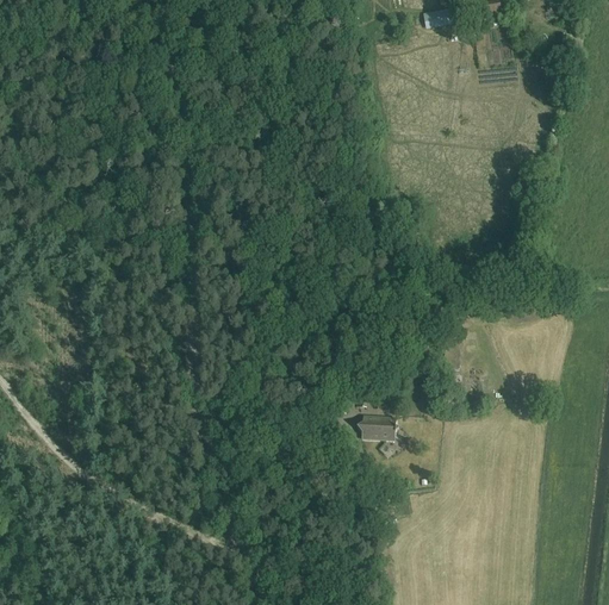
[(501,13),(498,0),(491,0),(470,4),(472,18),(501,13)]
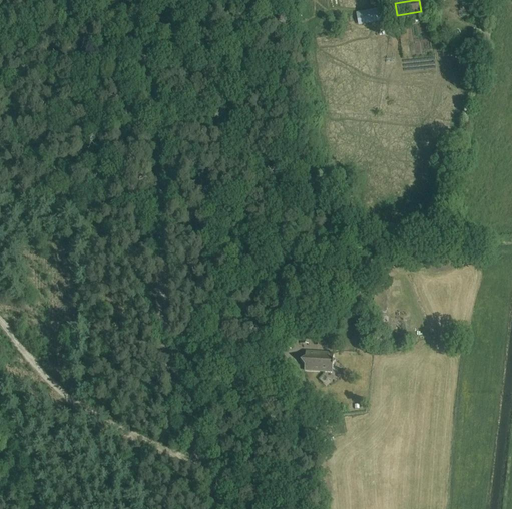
[(467,3),(460,6),(463,12),(469,9),(467,3)]
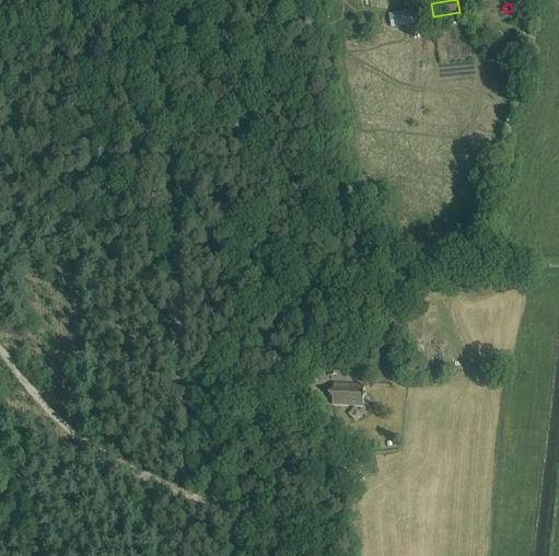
[(389,22),(420,18),(418,7),(387,12),(389,22)]
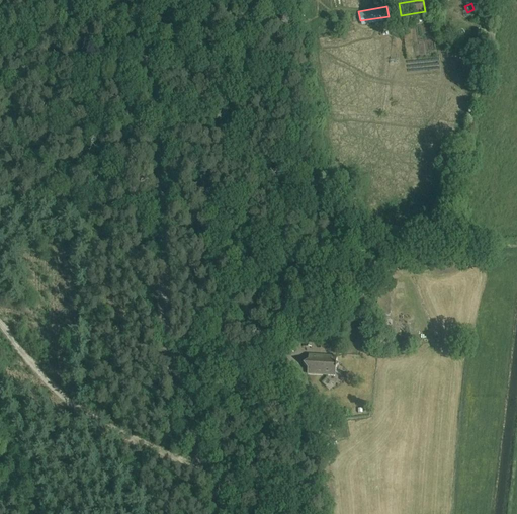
[(443,69),(442,61),(412,63),(412,71),(443,69)]
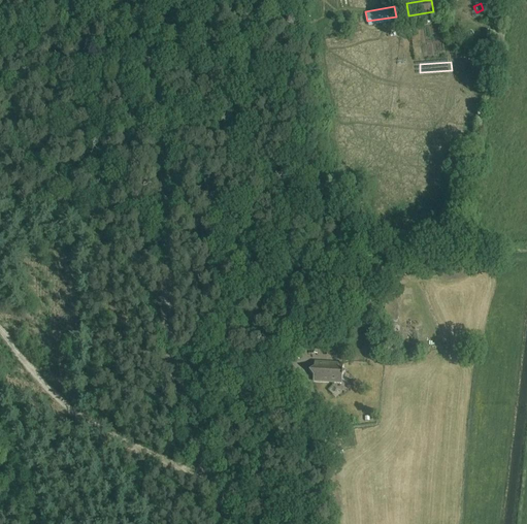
[(393,324),(389,324),(389,330),(399,330),(399,316),(393,316),(393,324)]
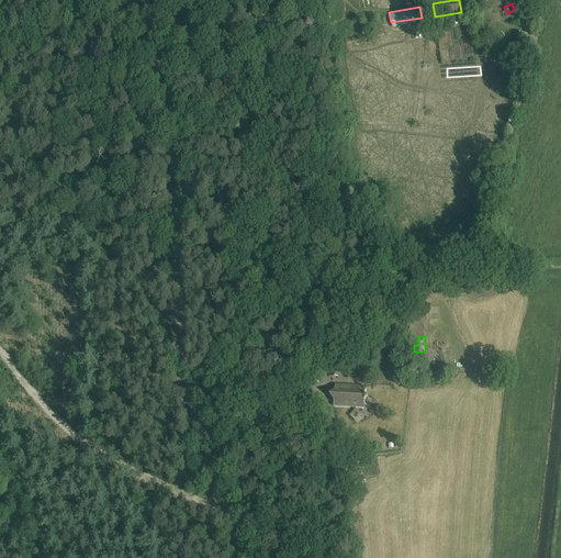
[(336,374),(338,353),(328,353),(327,372),(336,374)]
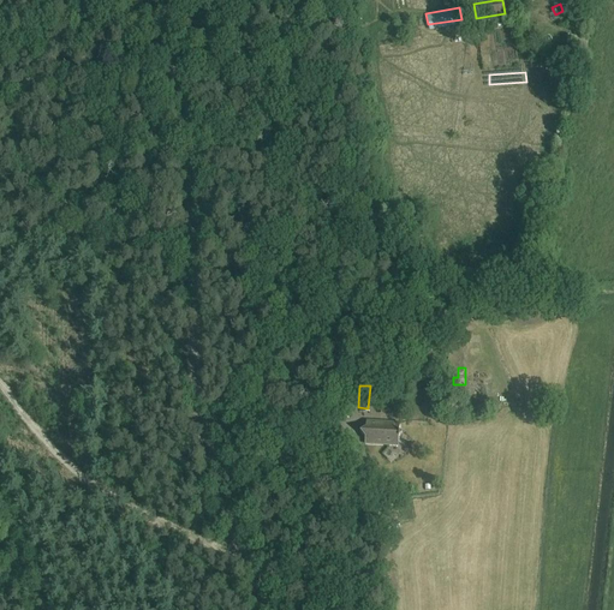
[(346,414),(349,401),(340,400),(339,412),(346,414)]
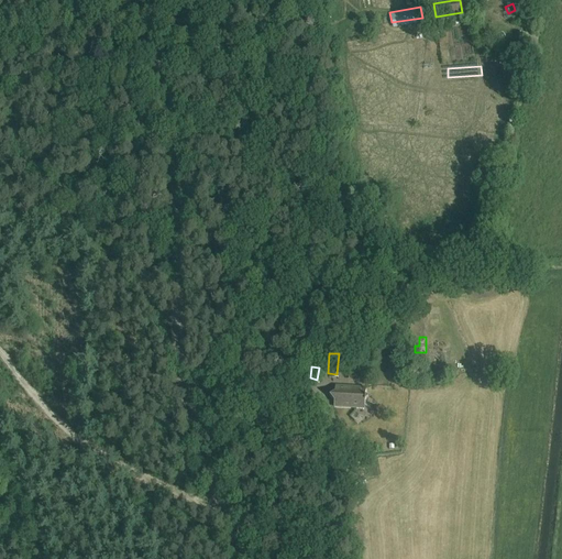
[(364,405),(364,404),(364,397),(367,395),(364,392),(365,384),(334,382),(334,387),(329,392),(333,397),(333,403),(364,405)]
